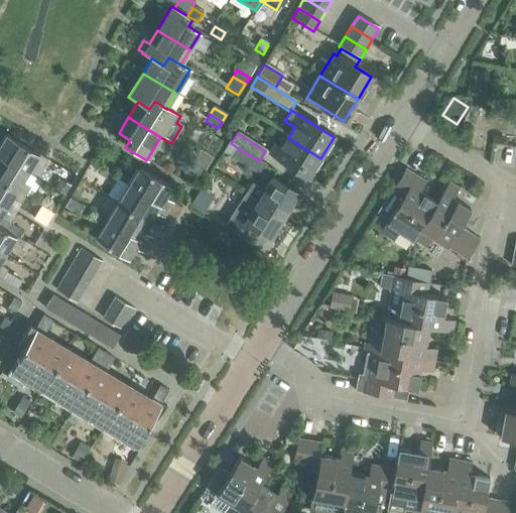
[(41,169),(46,160),(5,136),(0,143),(0,157),(27,174),(33,164),(41,169)]
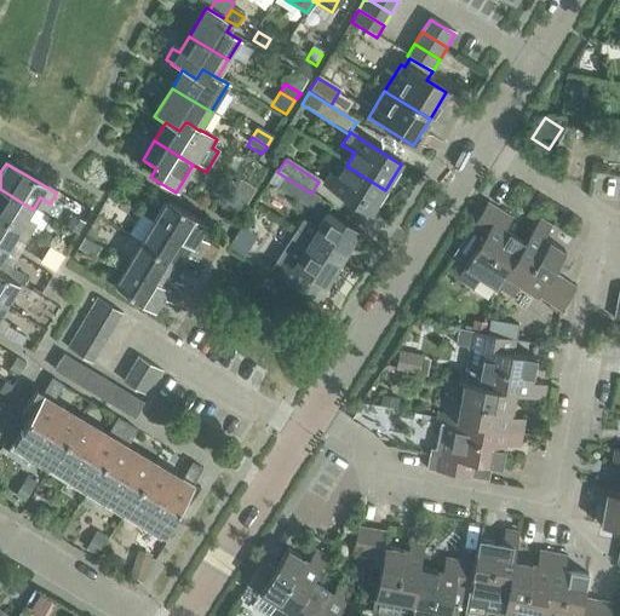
[(385,190),(346,166),(337,180),(328,176),(322,185),(369,216),(385,190)]
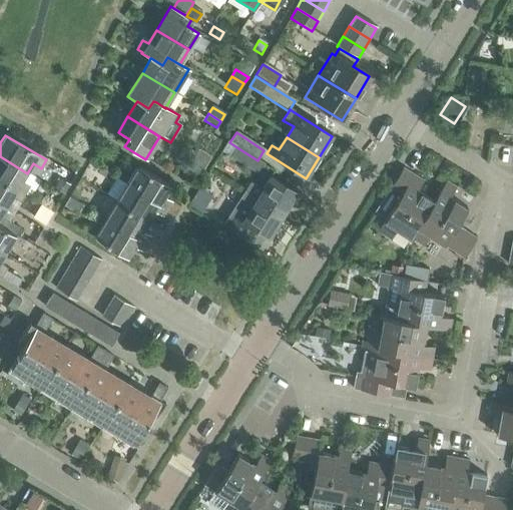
[(265,164),(258,160),(238,148),(232,158),(259,174),(265,164)]
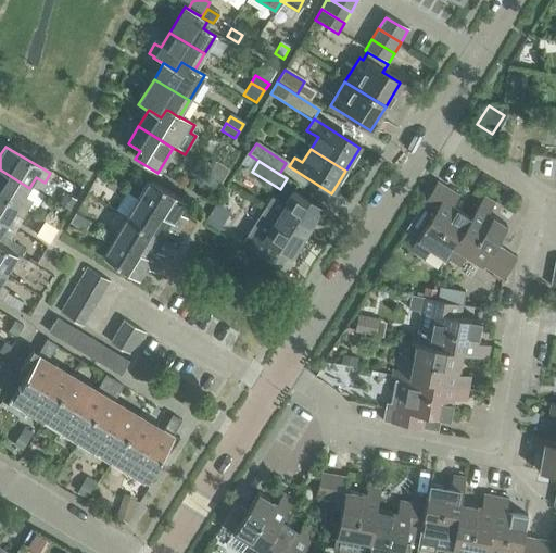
[(211,171),(224,178),(228,171),(215,163),(211,171)]
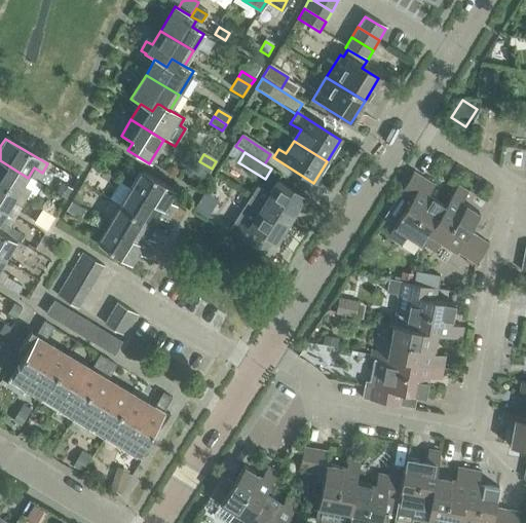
[(0,185),(25,200),(30,192),(22,187),(28,178),(0,160),(0,185)]
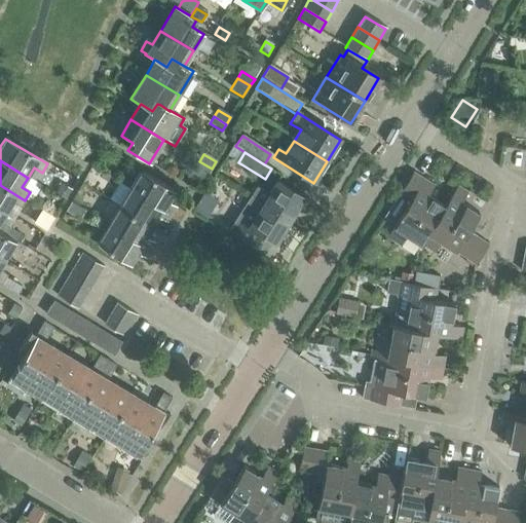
[(212,169),(199,161),(195,167),(208,176),(212,169)]
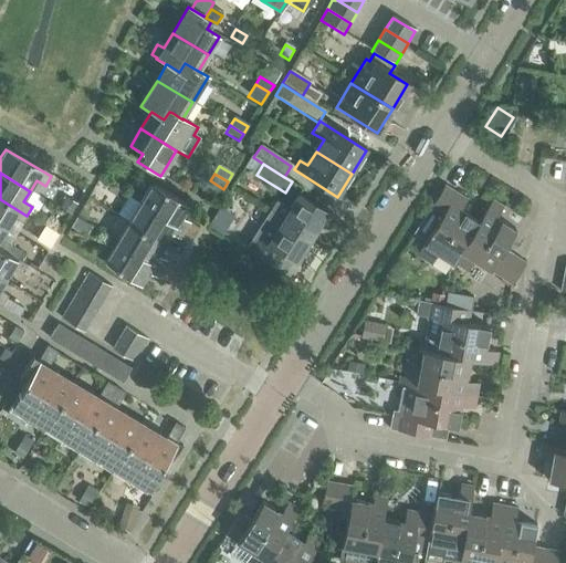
[(152,185),(139,205),(194,238),(199,230),(181,219),(188,207),(152,185)]
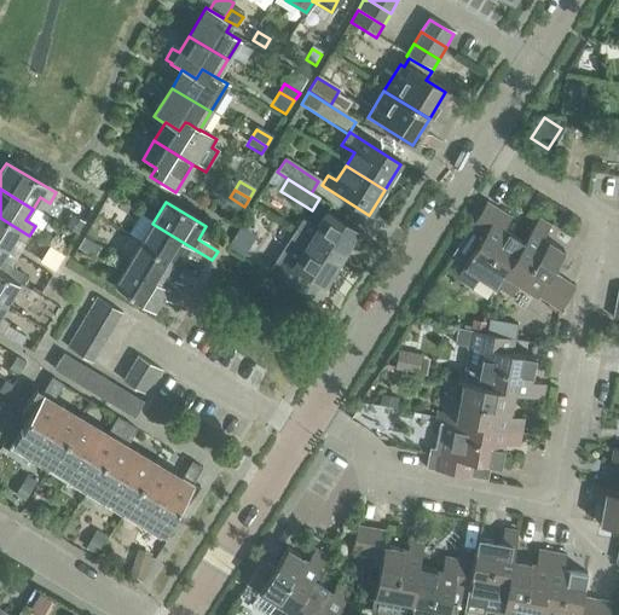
[(479,279),(496,289),(524,243),(503,230),(510,219),(486,203),(452,256),(466,264),(452,284),(458,288),(462,283),(472,290),(479,279)]
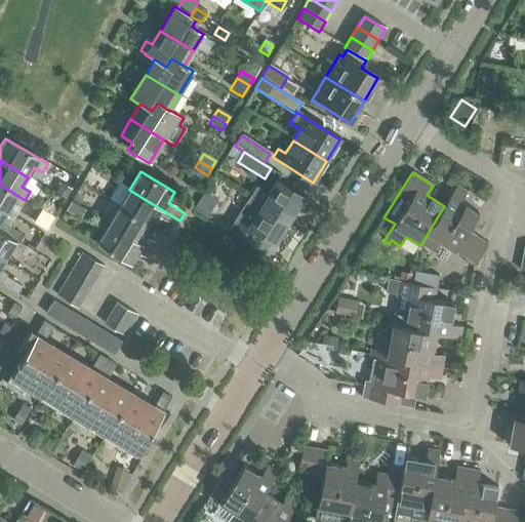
[(250,197),(288,221),(303,198),(276,182),(268,195),(256,188),(250,197)]
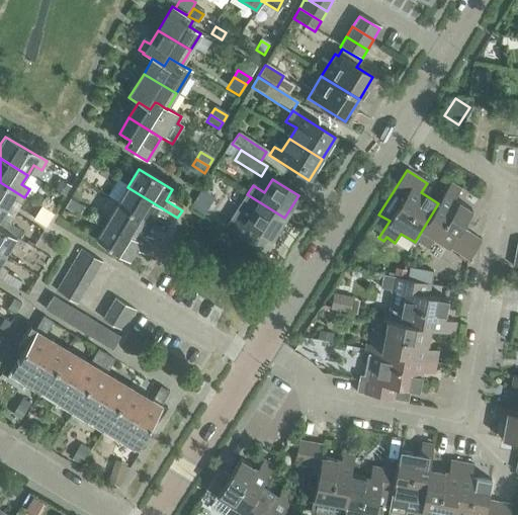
[(54,191),(64,196),(69,187),(60,181),(54,191)]
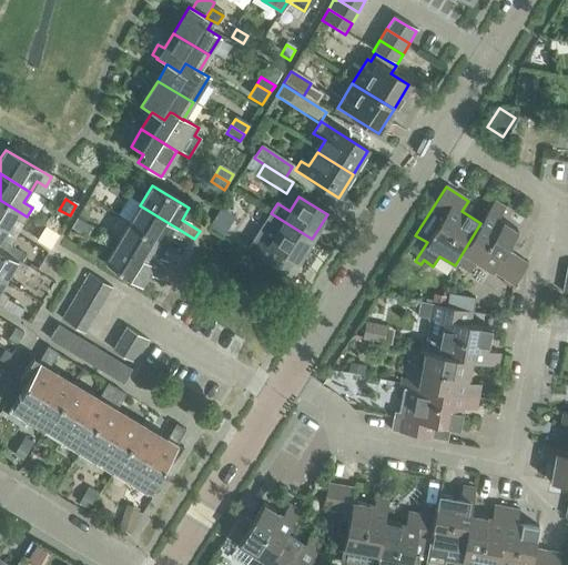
[(0,226),(7,231),(12,220),(22,225),(27,217),(0,200),(0,226)]
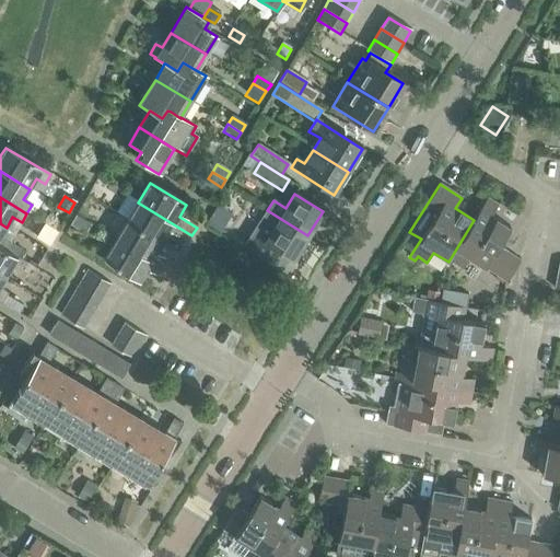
[(505,282),(521,259),(498,245),(510,228),(491,216),(498,205),(487,198),(474,220),(448,262),(446,265),(450,268),(452,264),(462,270),(469,259),(505,282)]
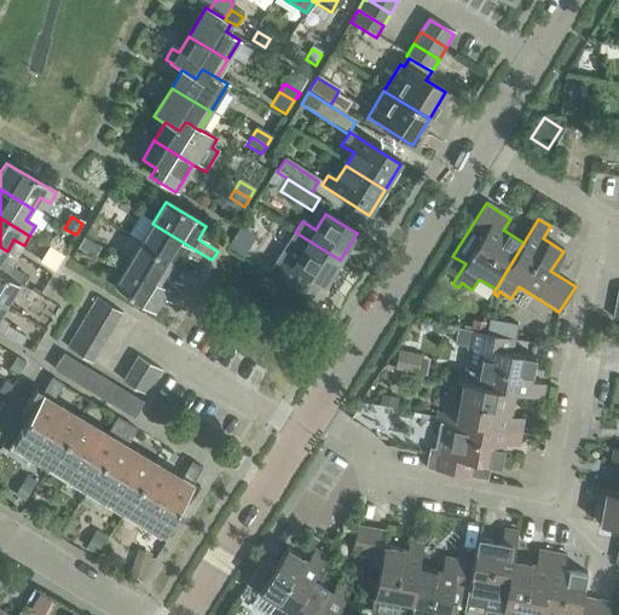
[(139,244),(179,268),(186,257),(207,270),(212,260),(152,224),(139,244)]
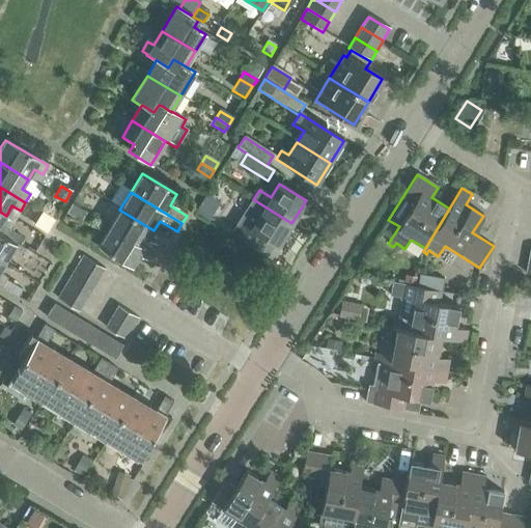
[(253,199),(231,233),(267,255),(274,244),(277,246),(291,223),(253,199)]
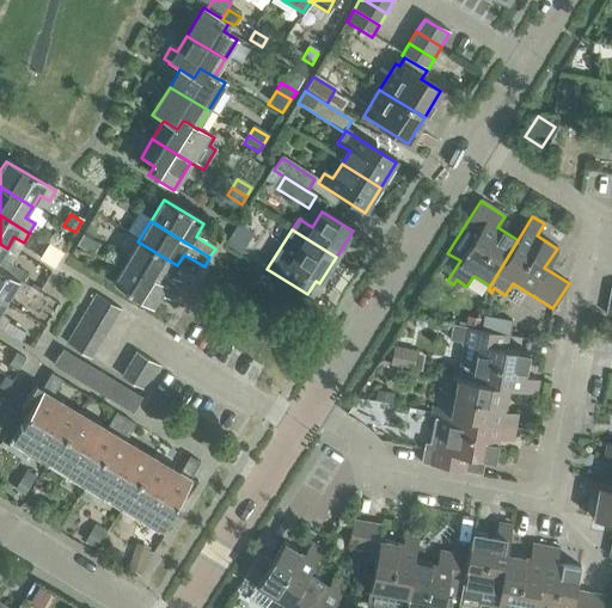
[(44,243),(29,233),(24,243),(40,252),(44,243)]
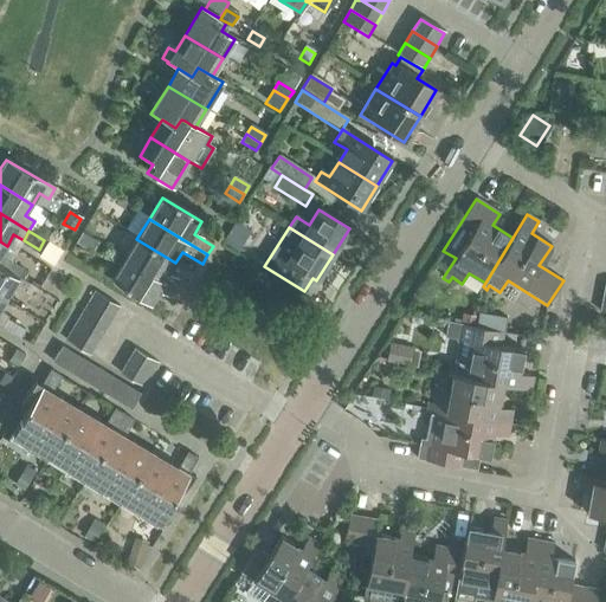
[(136,239),(124,260),(182,296),(188,286),(168,274),(175,263),(136,239)]
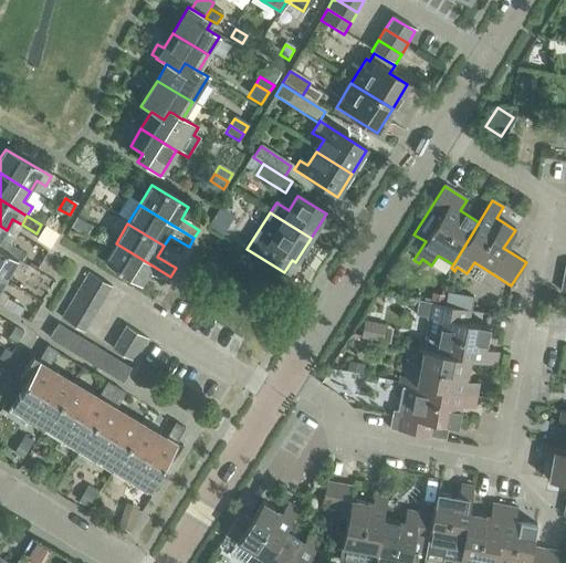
[(104,263),(140,285),(147,274),(165,284),(170,277),(116,243),(104,263)]
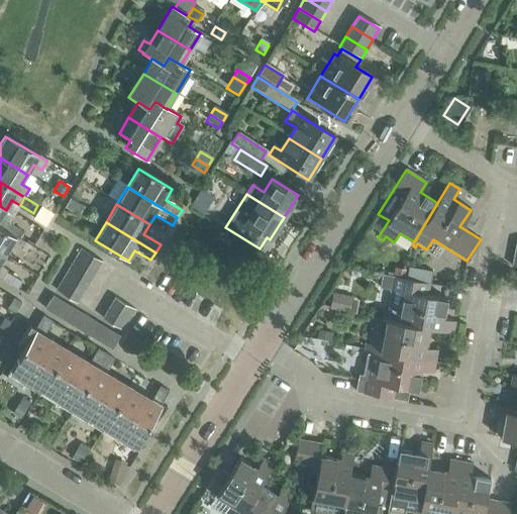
[(0,253),(4,257),(10,247),(18,252),(23,243),(18,240),(13,237),(4,231),(3,232),(0,229),(0,253)]
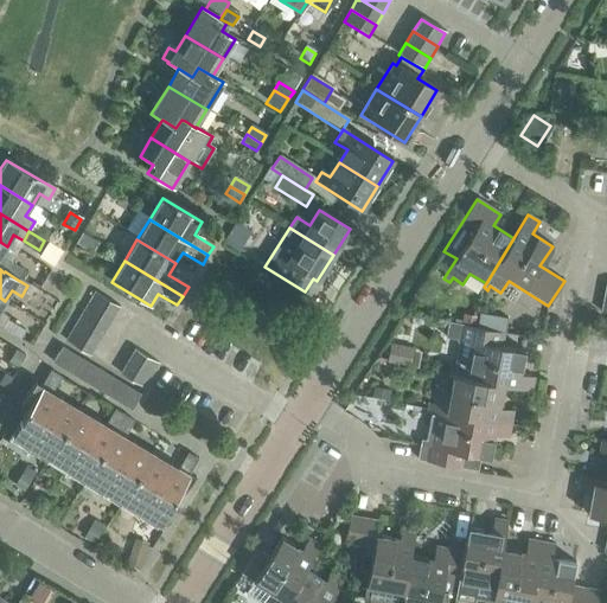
[(21,270),(16,278),(21,282),(27,274),(21,270)]
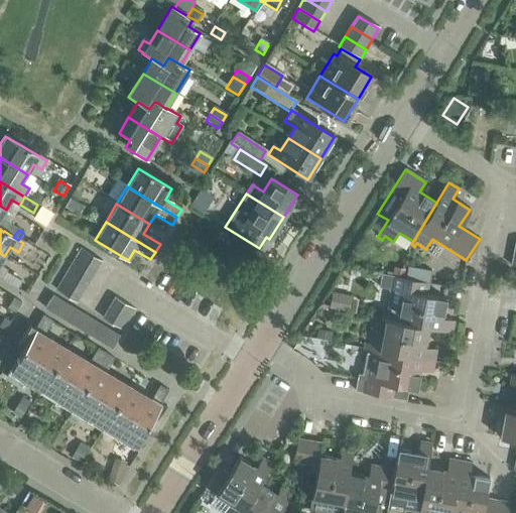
[(24,245),(19,253),(27,258),(32,250),(24,245)]
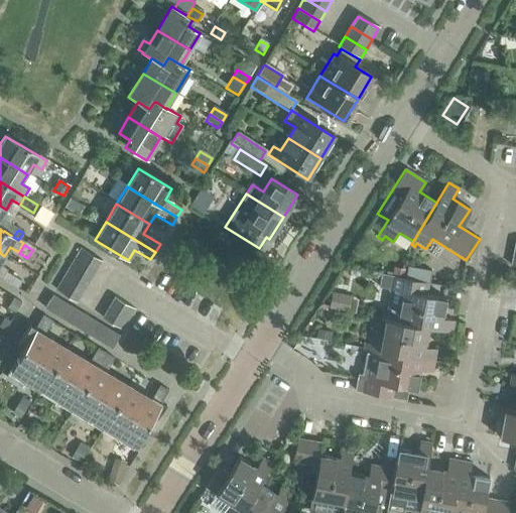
[(74,260),(95,273),(101,262),(81,250),(74,260)]
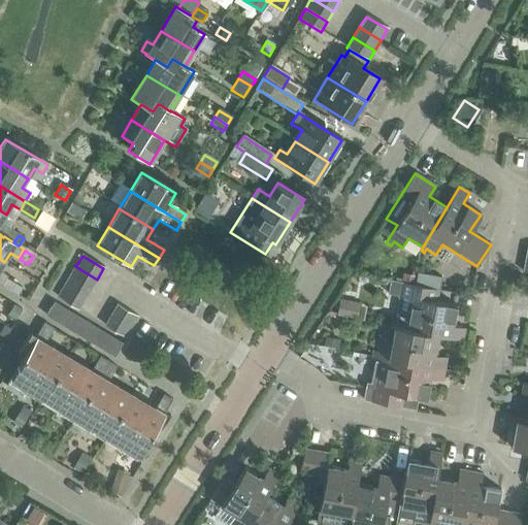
[(75,266),(69,276),(91,290),(97,280),(75,266)]
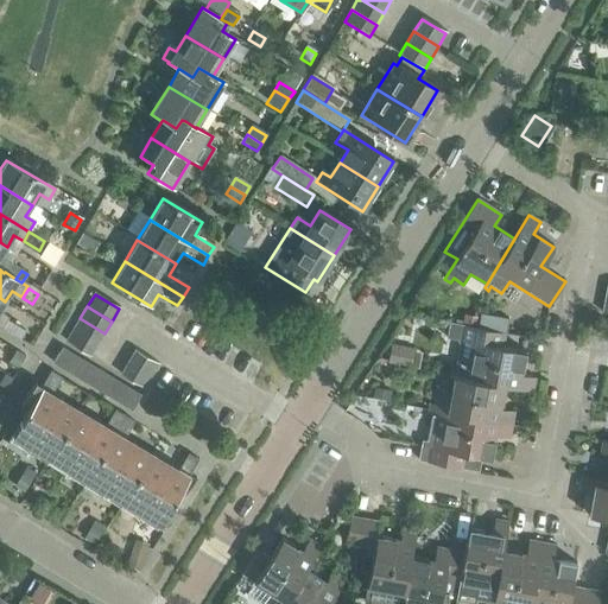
[(481,316),(479,329),(480,329),(493,331),(505,334),(507,334),(510,320),(481,316)]
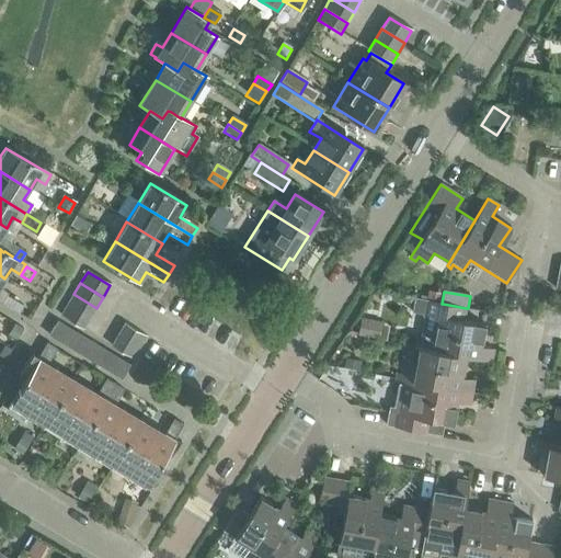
[(426,293),(425,300),(439,303),(441,296),(426,293)]
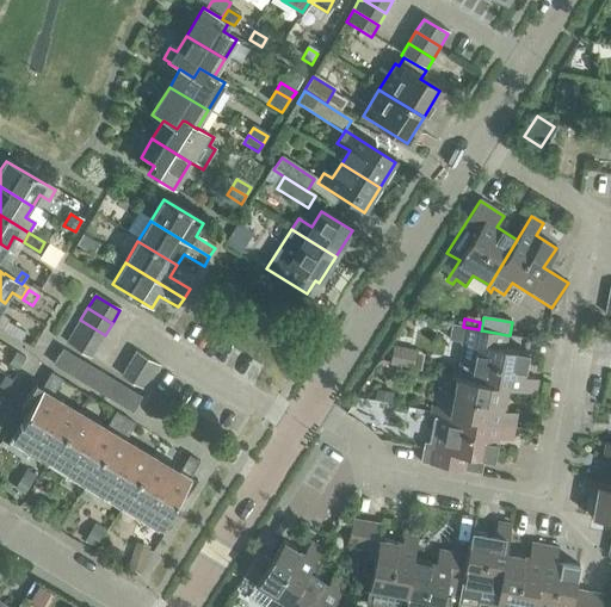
[(73,333),(98,347),(105,335),(80,320),(73,333)]
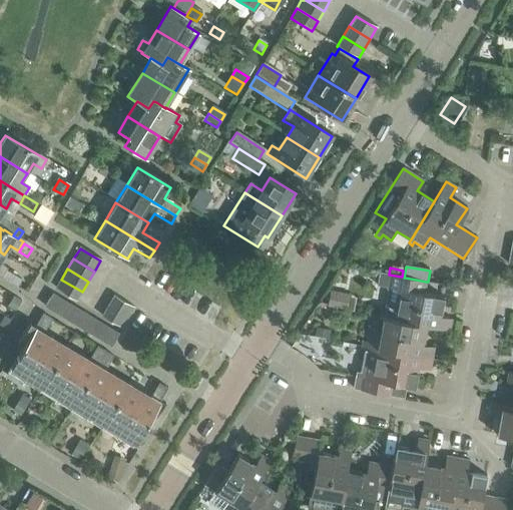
[(1,279),(17,288),(20,281),(5,272),(1,279)]
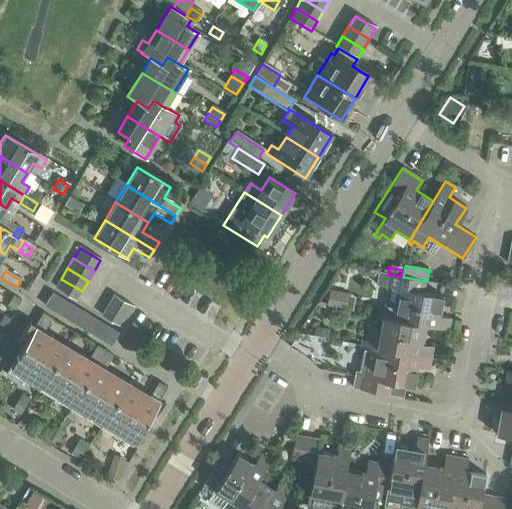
[(377,317),(381,318),(382,317),(425,326),(448,331),(450,320),(439,318),(443,297),(422,293),(425,281),(415,279),(404,277),(403,277),(401,276),(388,274),(378,272),(376,286),(387,288),(382,314),(378,313),(377,317)]
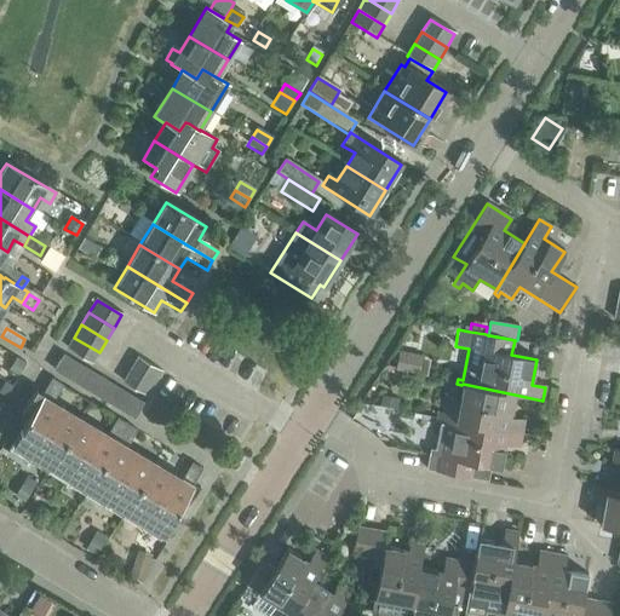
[(99,352),(74,338),(67,350),(92,366),(99,352)]
